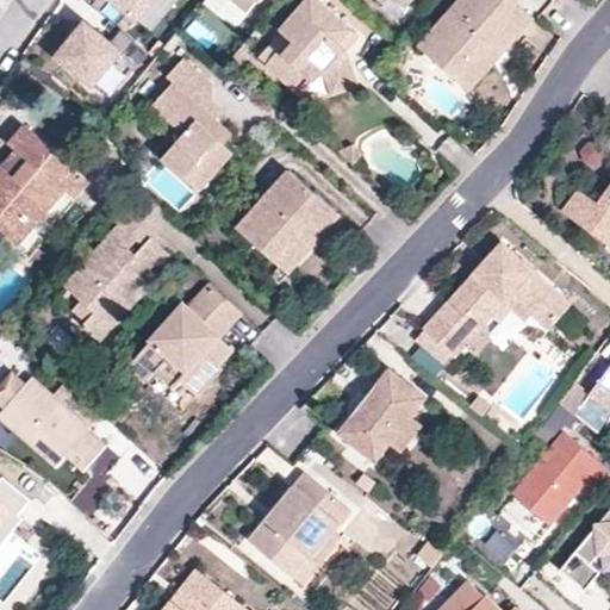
[(114,0),(136,18),(150,0),(114,0)]
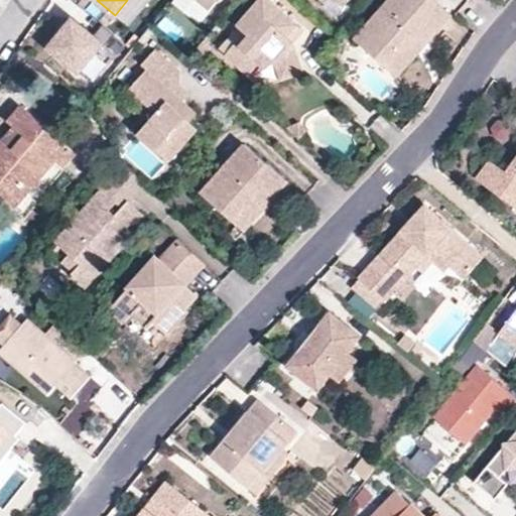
[(195,0),(207,10),(214,0),(195,0)]
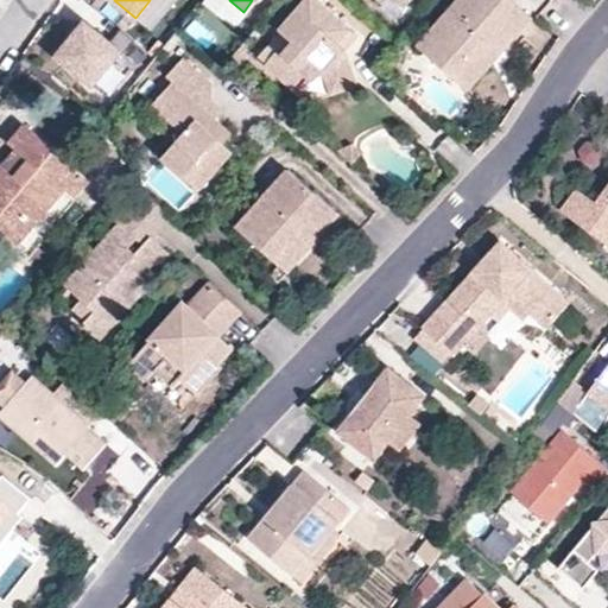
[(355,35),(315,0),(301,0),(276,29),(290,42),(279,54),(272,51),(263,63),(291,88),(304,74),(299,69),(306,61),(315,58),(325,68),(322,73),(325,87),(352,77),(343,49),(355,35)]
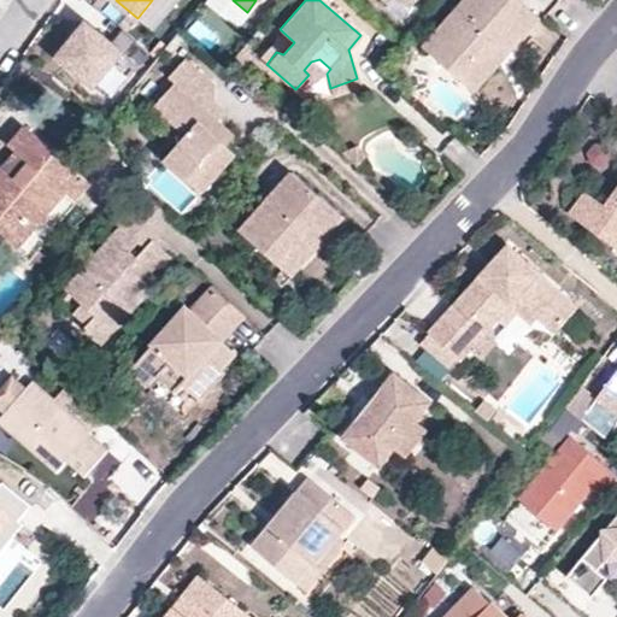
[(458,0),(418,45),(457,77),(480,54),(481,47),(491,35),(507,51),(538,17),(518,0),(458,0)]
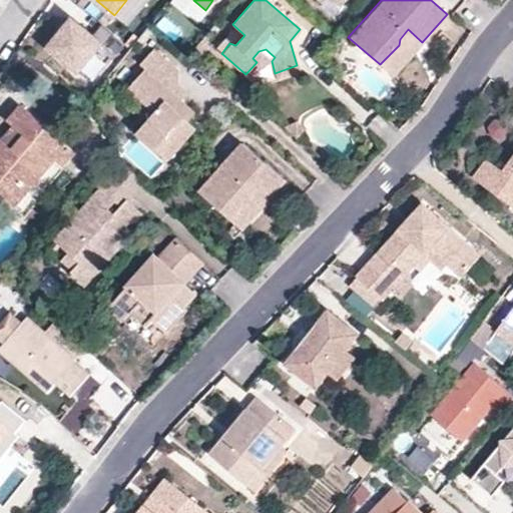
[(91,34),(71,17),(48,45),(77,69),(100,41),(103,43),(113,32),(101,22),(91,34)]
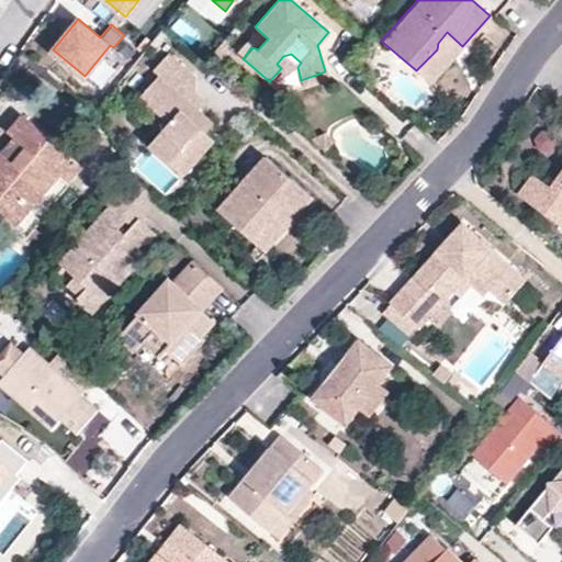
[(430,82),(462,46),(447,32),(438,43),(437,49),(416,70),(430,82)]
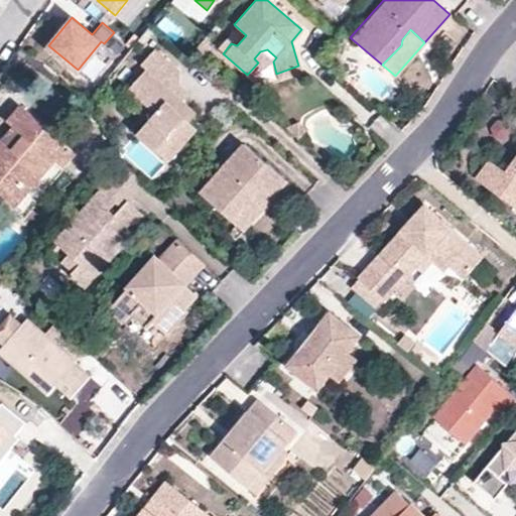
[(205,49),(207,39),(203,36),(195,46),(194,46),(202,53),(205,49)]
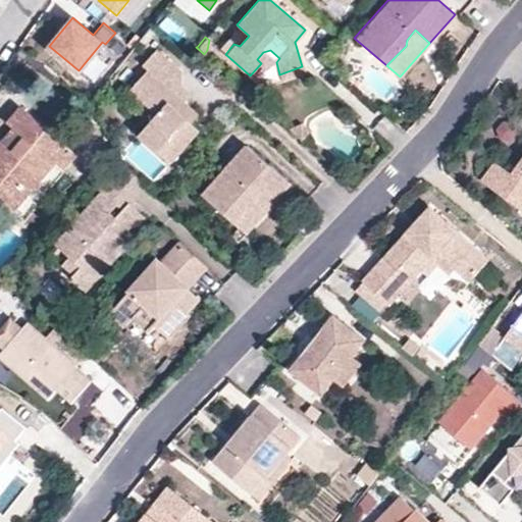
[(138,134),(168,161),(198,128),(191,121),(187,117),(193,110),(174,93),(178,88),(180,71),(156,49),(142,64),(147,69),(131,88),(156,112),(150,119),(144,126),(138,134)]
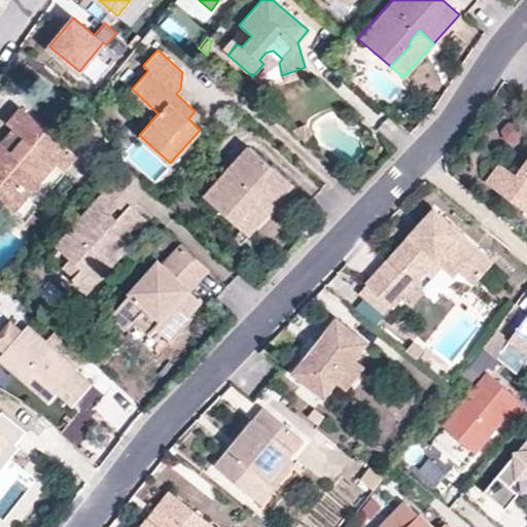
[(126,96),(151,120),(157,113),(132,89),(126,96)]
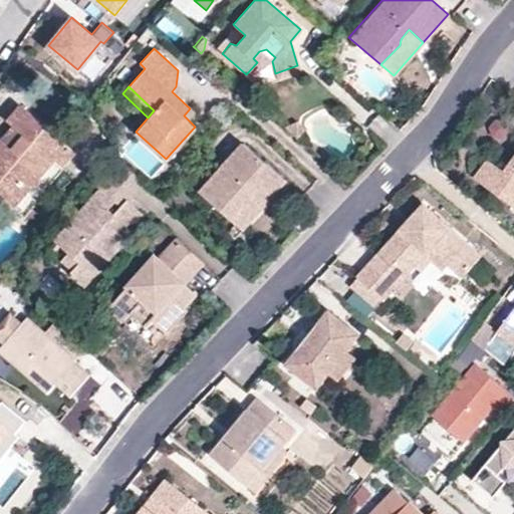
[(48,158),(62,141),(21,104),(7,120),(12,125),(24,136),(12,149),(0,139),(0,193),(15,207),(54,163),(48,158)]
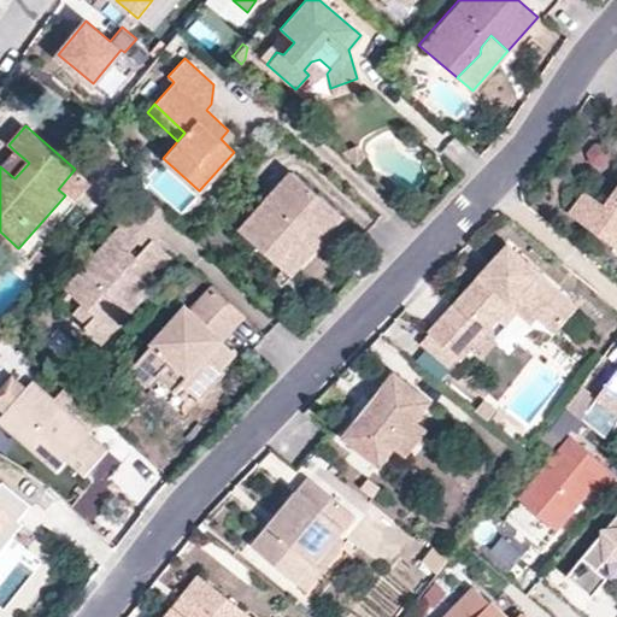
[(233,134),(228,130),(221,139),(225,144),(233,134)]
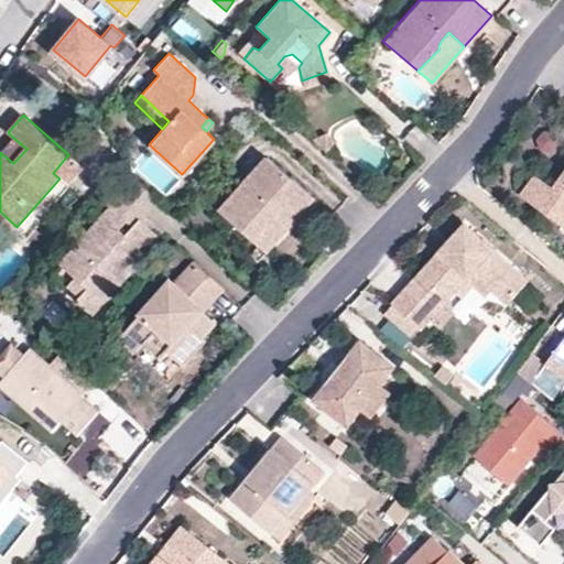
[(13,138),(0,152),(13,163),(26,149),(13,138)]
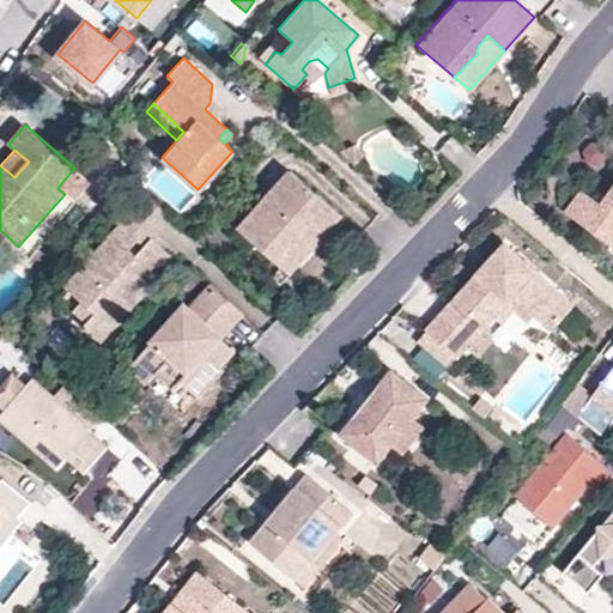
[(92,183),(74,168),(58,188),(65,194),(74,202),(92,183)]
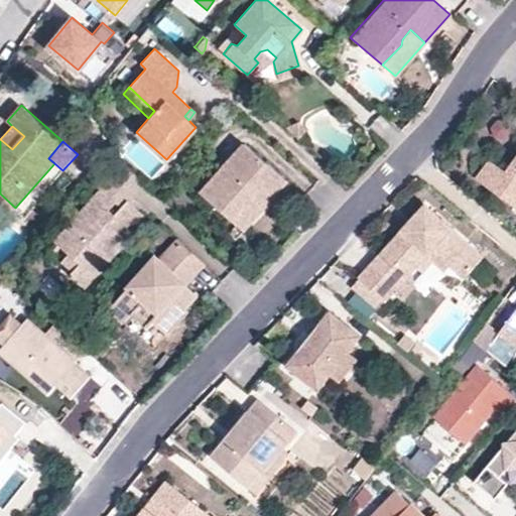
[(286,181),(243,143),(200,191),(232,220),(261,187),(272,198),(286,181)]
